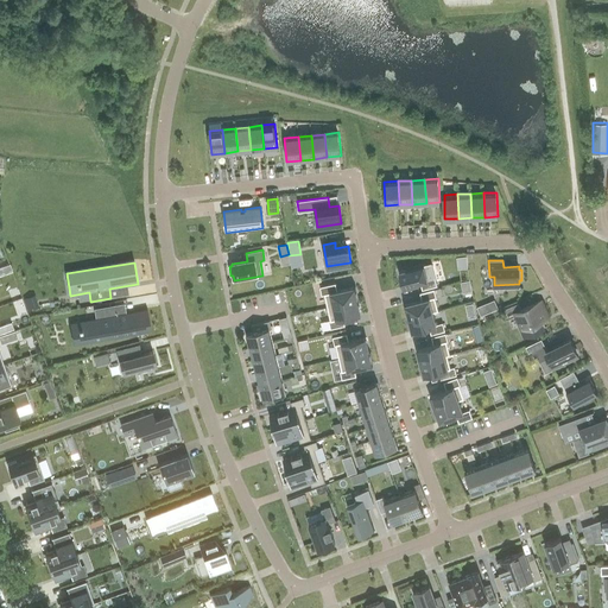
[(424,265),(399,272),(403,287),(420,283),(422,290),(436,286),(435,278),(431,264),(424,265)]
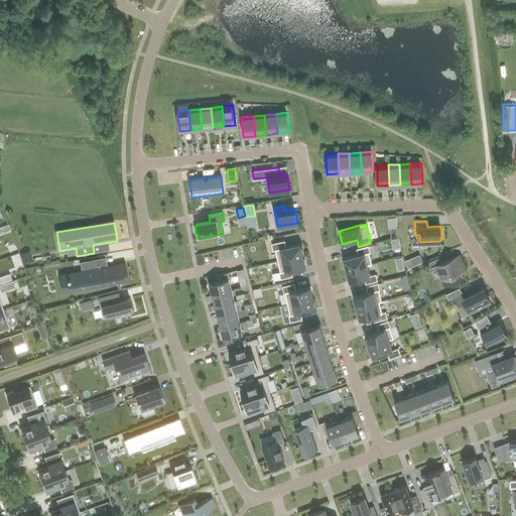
[(8,225),(0,228),(0,234),(10,231),(8,225)]
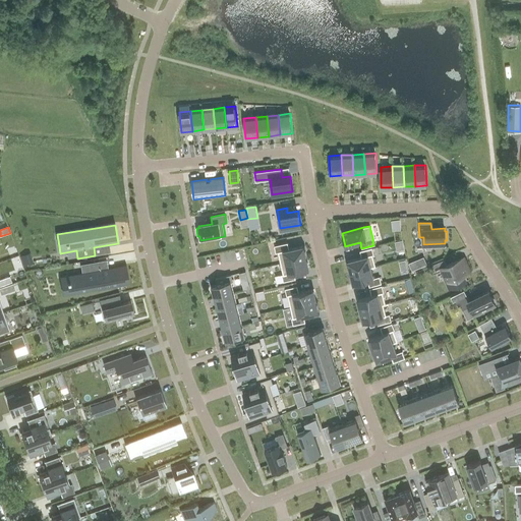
[(279,252),(282,264),(306,257),(303,246),(288,250),(287,244),(275,246),(276,252),(279,252)]
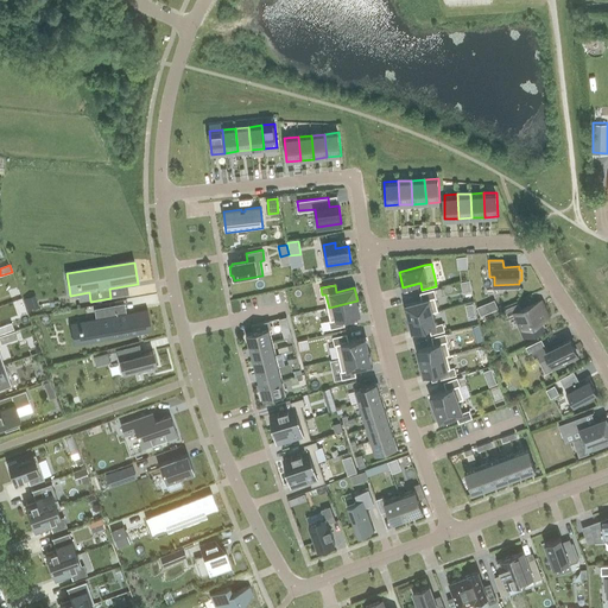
[(403,305),(407,320),(431,312),(437,310),(434,297),(435,297),(432,289),(418,293),(420,301),(403,305)]
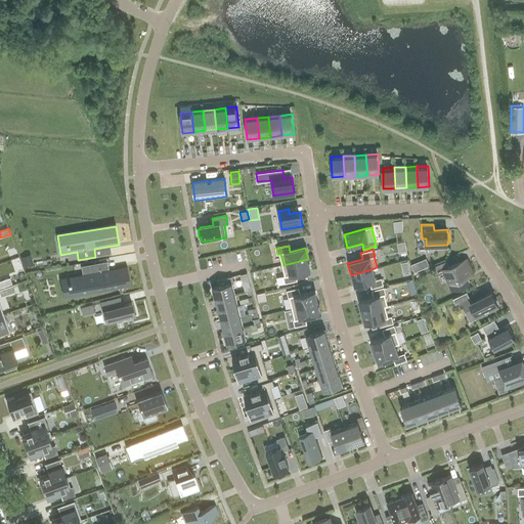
[(25,265),(34,262),(31,254),(22,256),(25,265)]
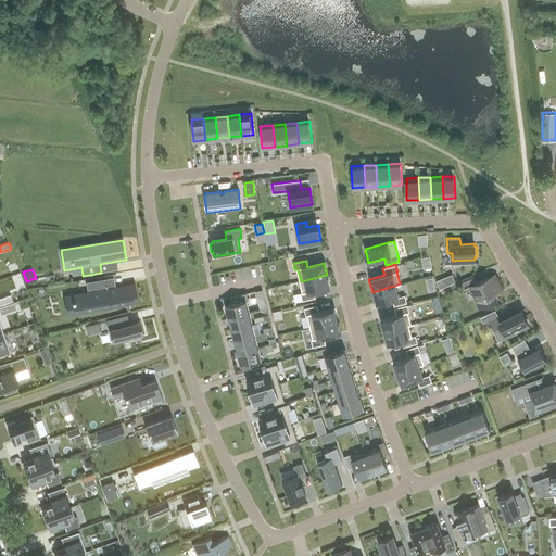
[(327,275),(301,281),(303,293),(300,294),(301,301),(315,298),(313,291),(329,288),(327,275)]
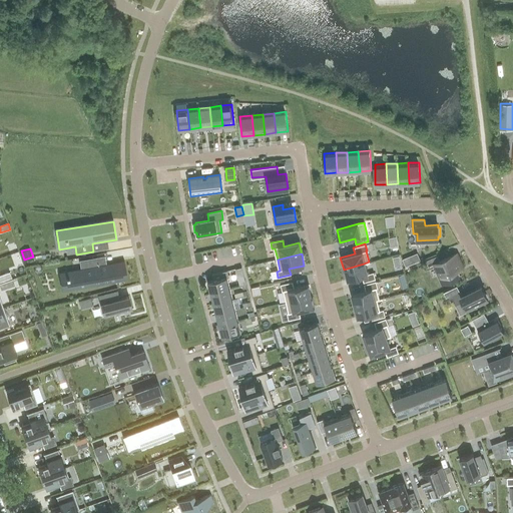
[(426,262),(428,267),(433,265),(439,279),(444,277),(446,284),(457,279),(455,272),(461,269),(455,253),(438,261),(437,257),(426,262)]
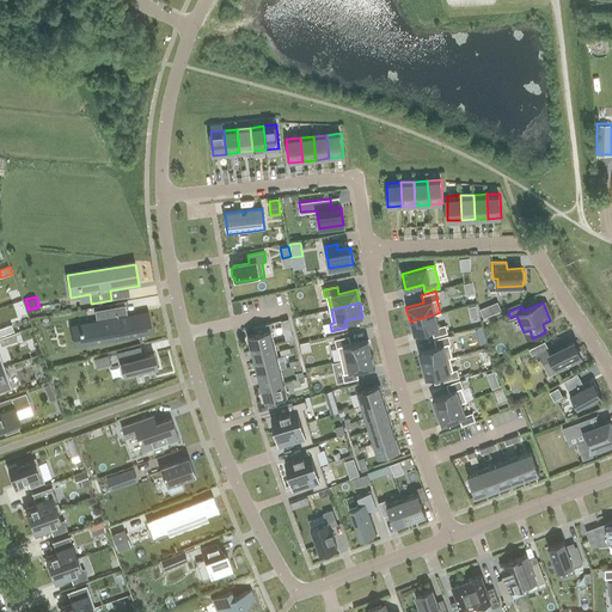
[(71,326),(79,324),(80,330),(79,331),(79,334),(81,334),(83,343),(150,331),(146,312),(148,312),(148,311),(118,316),(116,307),(95,311),(96,320),(69,325),(71,326)]
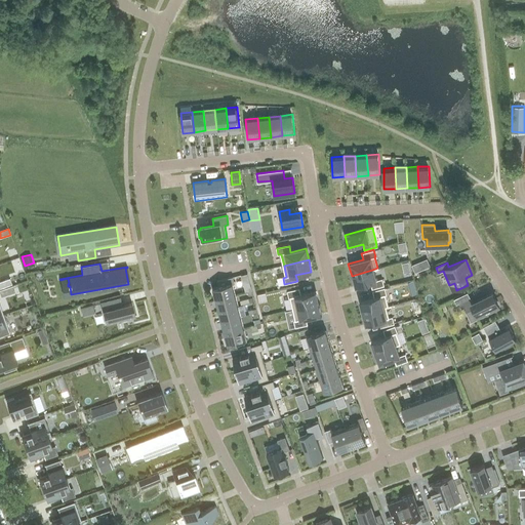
[(419,264),(412,267),(415,273),(422,270),(419,264)]
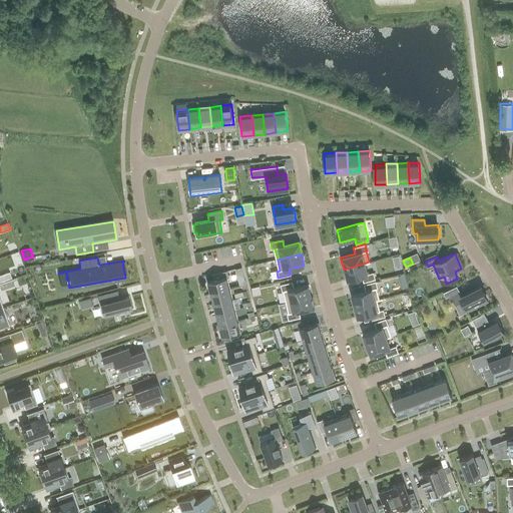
[(364,264),(344,270),(347,281),(361,277),(363,283),(375,279),(373,272),(367,274),(364,264)]
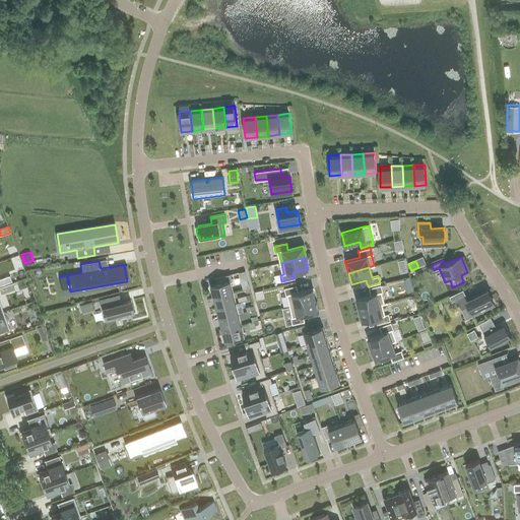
[(213,298),(233,293),(231,281),(232,281),(231,274),(214,278),(216,284),(210,286),(213,298)]
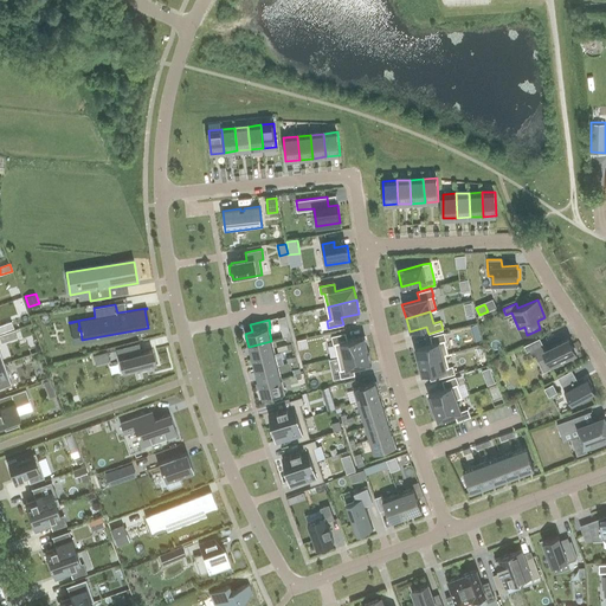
[(11,322),(0,324),(0,333),(13,328),(11,322)]
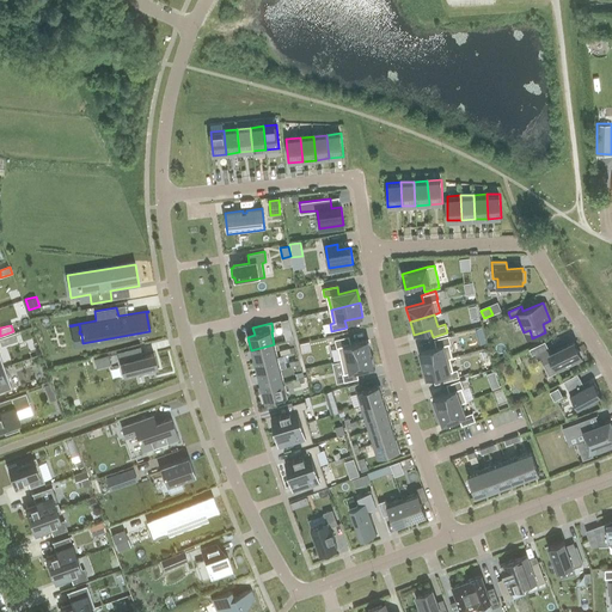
[(16,334),(7,336),(10,344),(18,341),(16,334)]
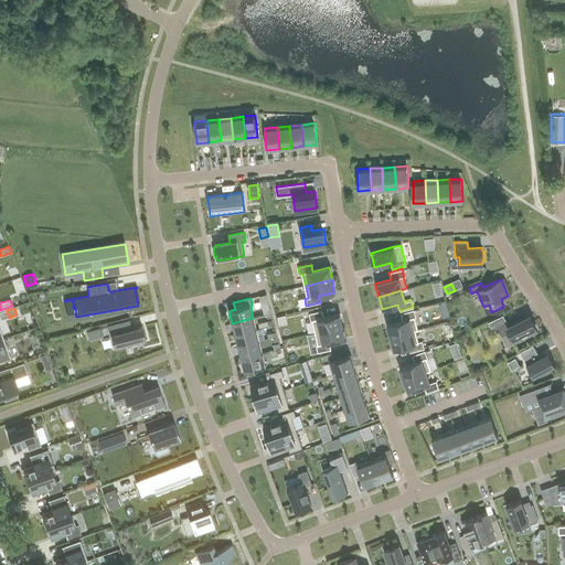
[(403,320),(386,324),(390,338),(413,331),(415,331),(418,330),(415,319),(416,318),(414,310),(401,313),(403,320)]
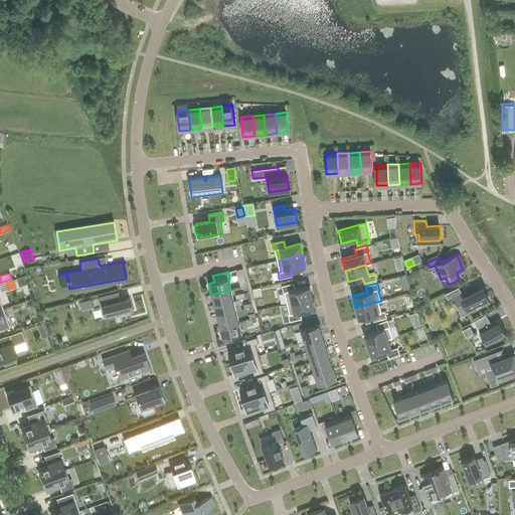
[(285,292),(288,303),(312,298),(310,287),(295,290),(293,284),(281,287),(282,293),(285,292)]
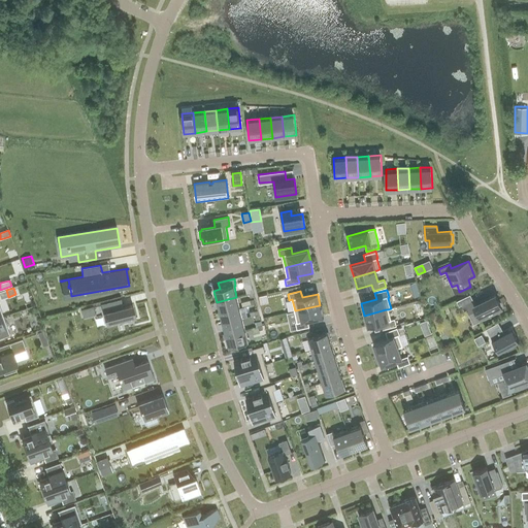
[(472,299),(462,304),(464,310),(466,309),(468,315),(474,311),(479,319),(501,308),(495,295),(475,305),(472,299)]
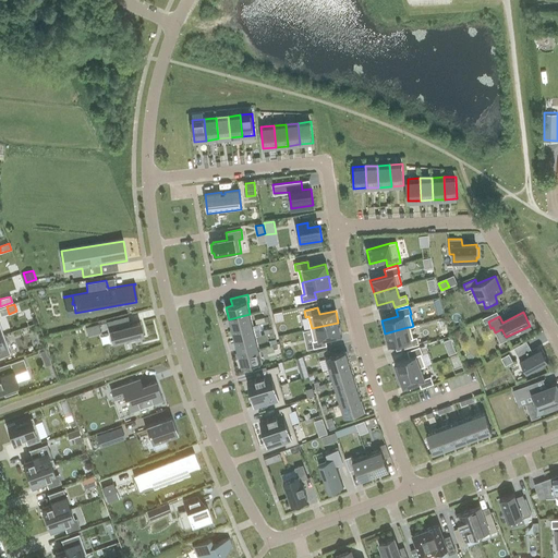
[(229,319),(232,330),(253,325),(250,314),(229,319)]
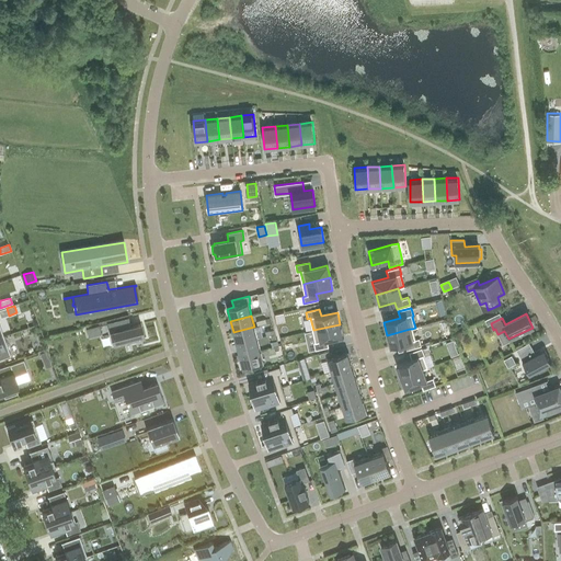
[(109,324),(113,345),(144,338),(140,323),(130,325),(128,320),(109,324)]
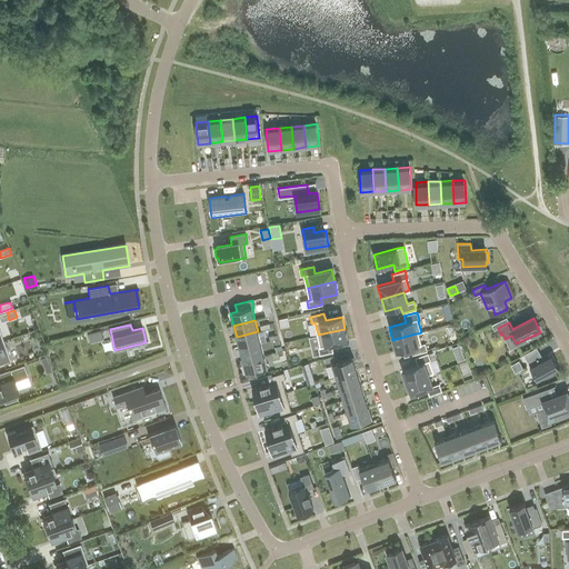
[(101,329),(87,332),(89,341),(103,338),(101,329)]
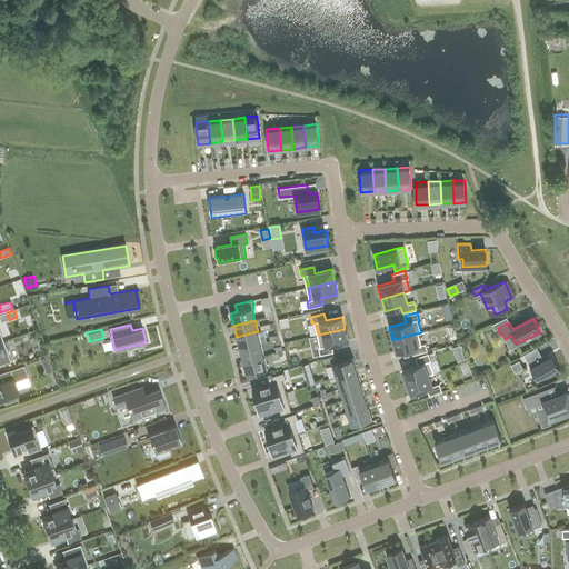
[(345,329),(318,335),(320,348),(317,348),(319,355),(332,351),(331,345),(348,341),(345,329)]
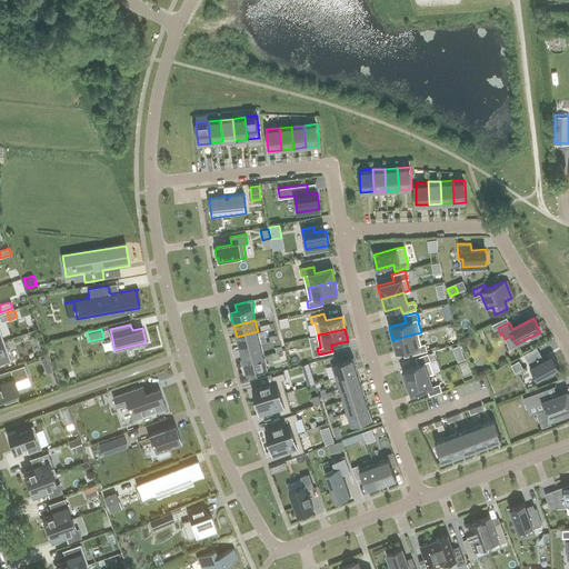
[(258,331),(237,337),(239,349),(261,343),(258,331)]
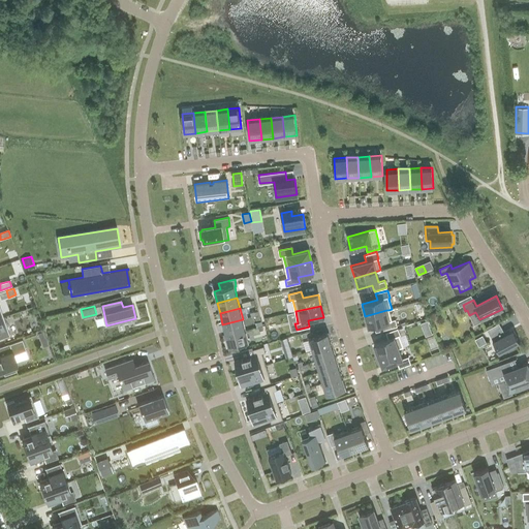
[(386,310),(365,316),(368,328),(374,325),(383,323),(385,330),(398,327),(396,319),(392,320),(389,310),(386,310)]
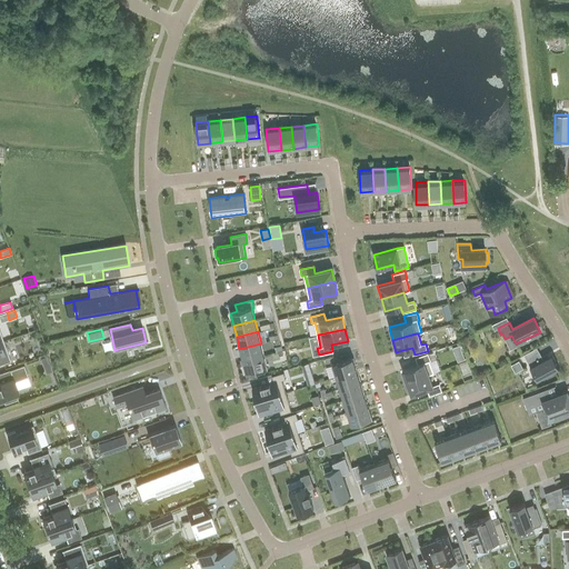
[(1,341),(0,341),(0,363),(10,360),(7,351),(5,351),(1,341)]
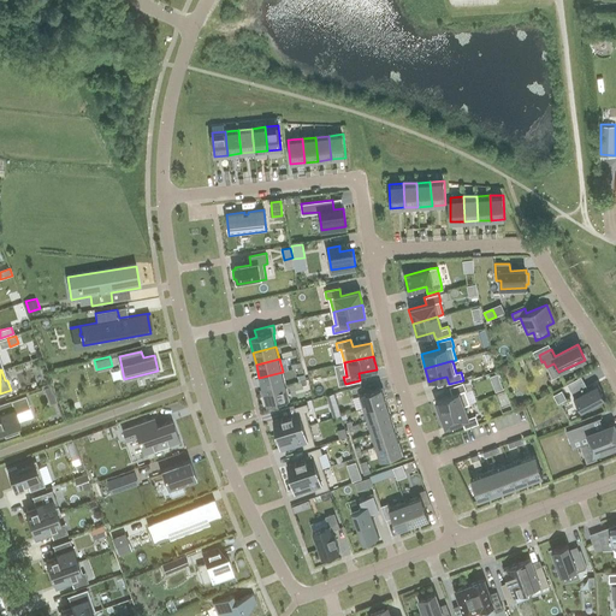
[(283,372),(259,378),(262,391),(286,385),(283,372)]
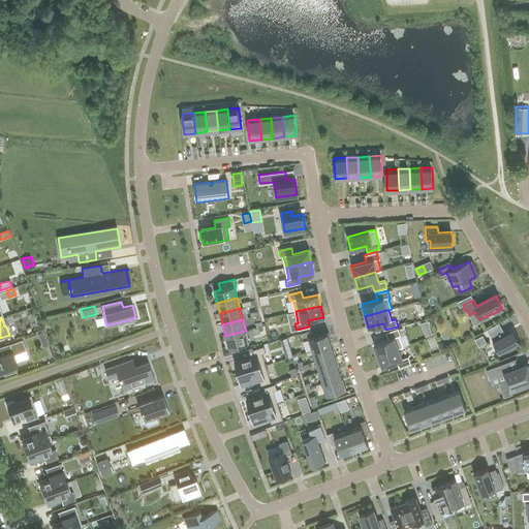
[(428,321),(421,323),(424,330),(430,328),(428,321)]
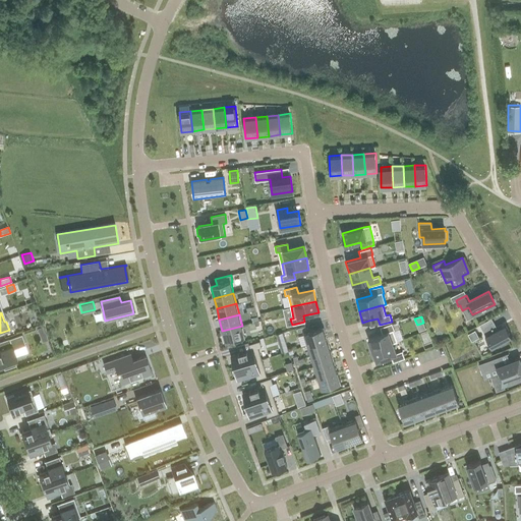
[(491,319),(479,326),(491,348),(512,337),(505,325),(498,330),(491,319)]
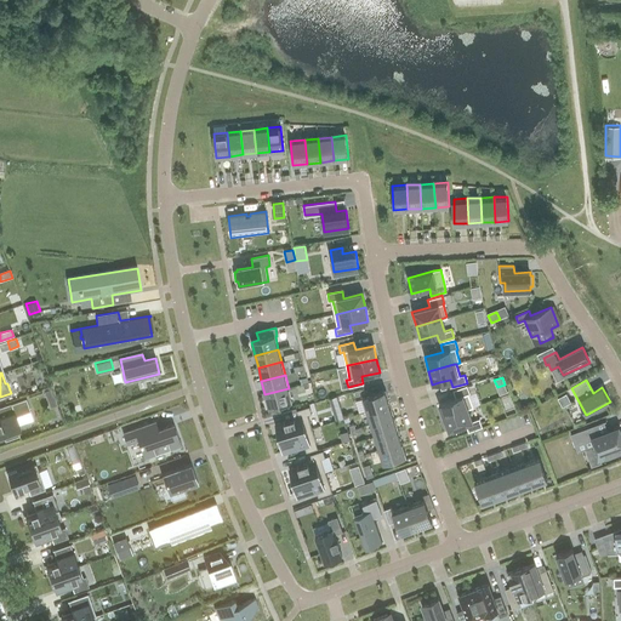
[(455,398),(438,404),(443,417),(467,409),(472,406),(467,394),(468,394),(466,386),(453,391),(455,398)]
